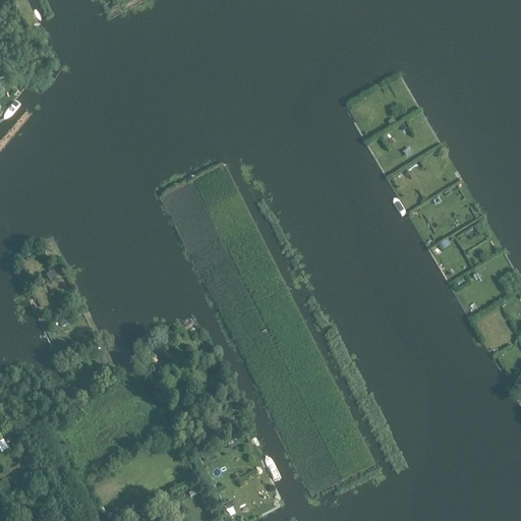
[(394,119),(389,122),(392,127),(398,124),(394,119)]
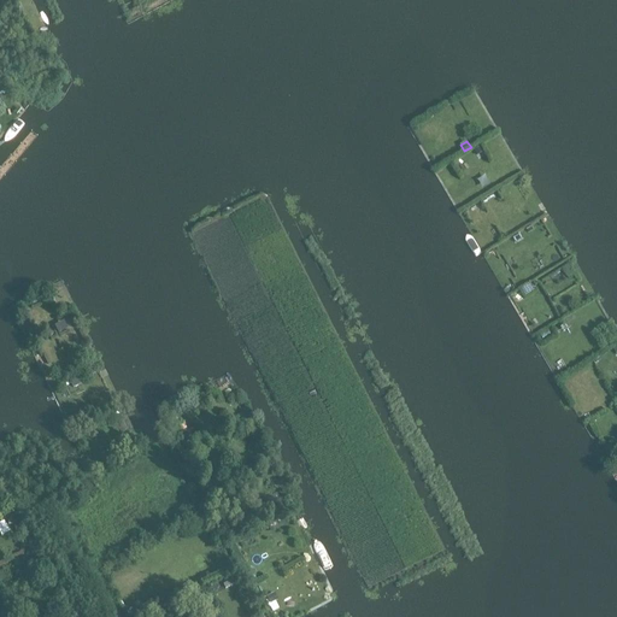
[(575,275),(569,265),(563,269),(569,278),(575,275)]
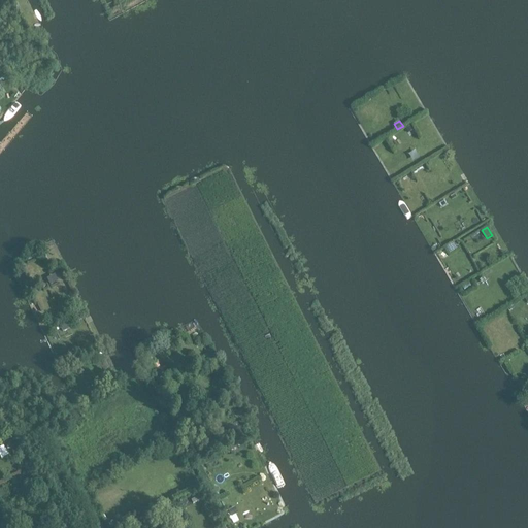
[(450,254),(458,249),(456,243),(454,245),(453,243),(447,248),(450,254)]
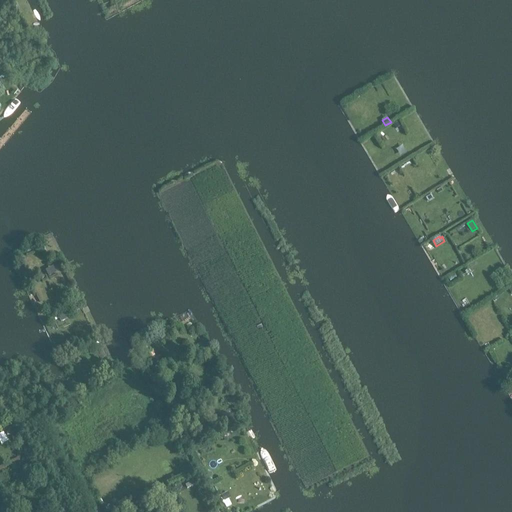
[(48,277),(56,273),(53,266),(45,270),(48,277)]
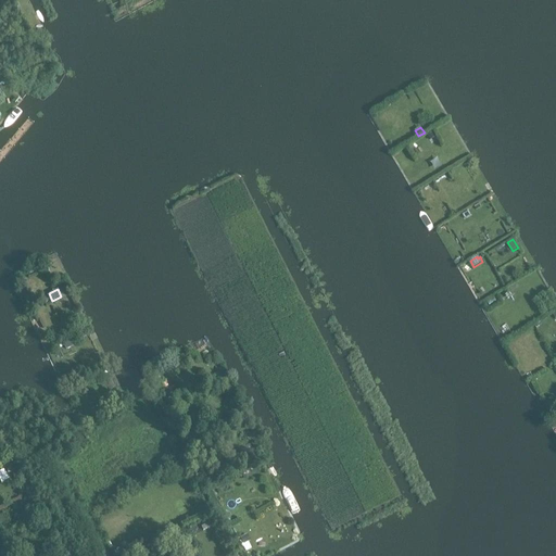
[(496,302),(494,297),(487,302),(489,306),(496,302)]
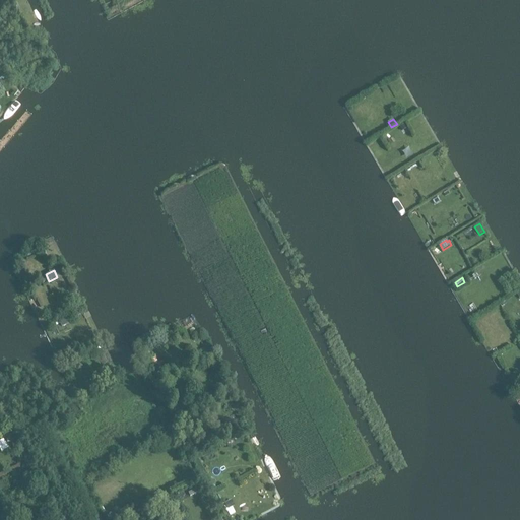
[(86,313),(83,307),(78,310),(81,315),(86,313)]
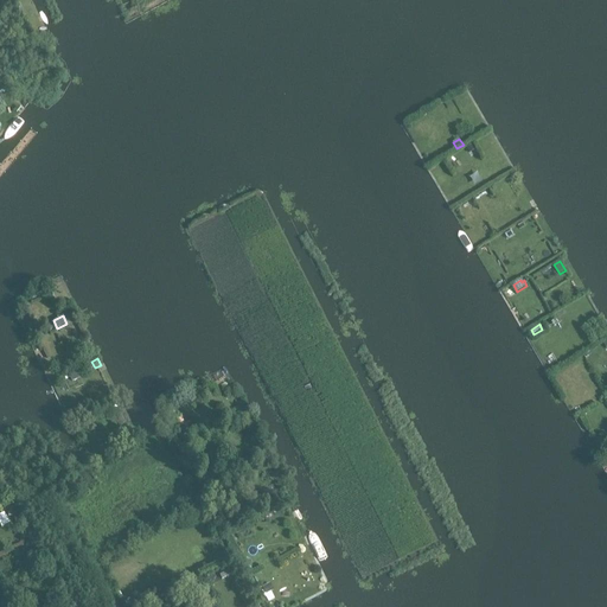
[(80,379),(76,371),(69,375),(71,383),(80,379)]
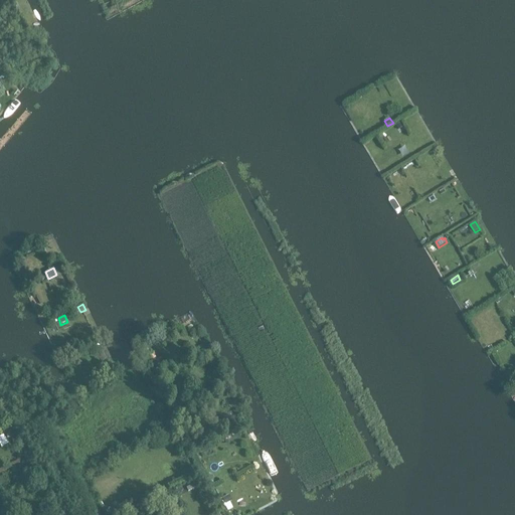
[(208,346),(195,351),(198,356),(210,351),(208,346)]
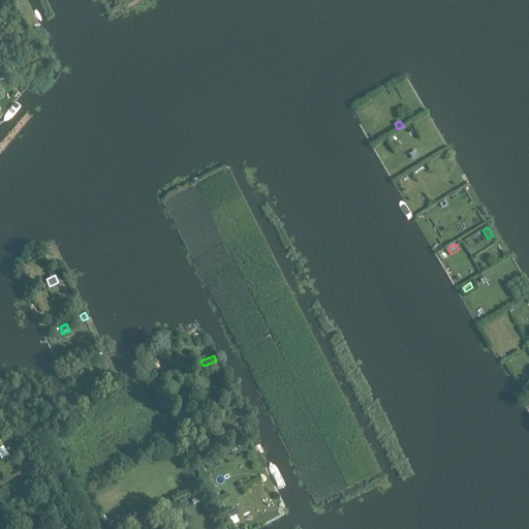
[(0,457),(1,460),(8,456),(3,446),(0,447),(0,457)]
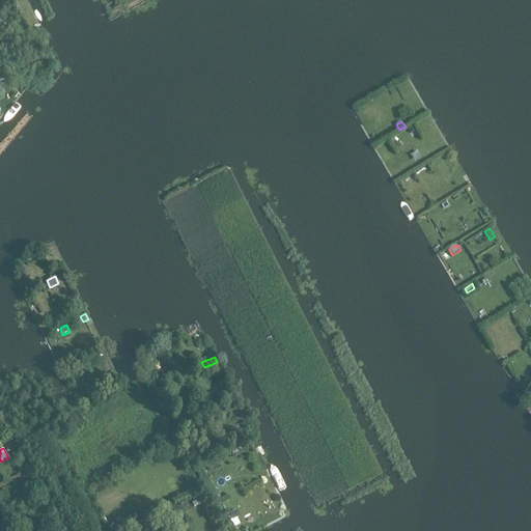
[(201,499),(192,503),(194,507),(203,503),(201,499)]
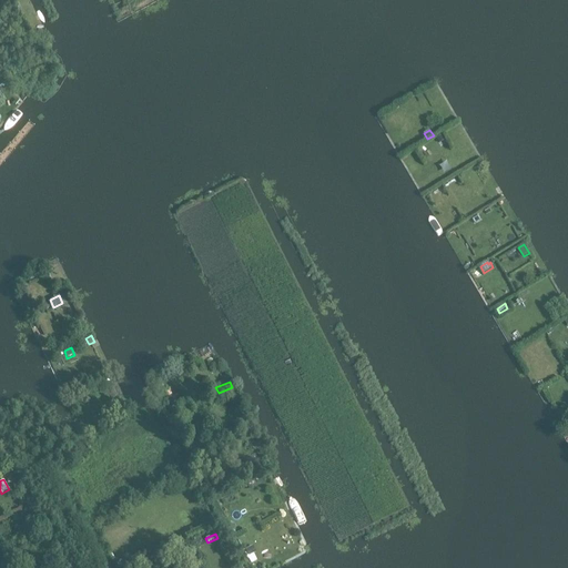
[(199,547),(202,540),(194,537),(191,544),(199,547)]
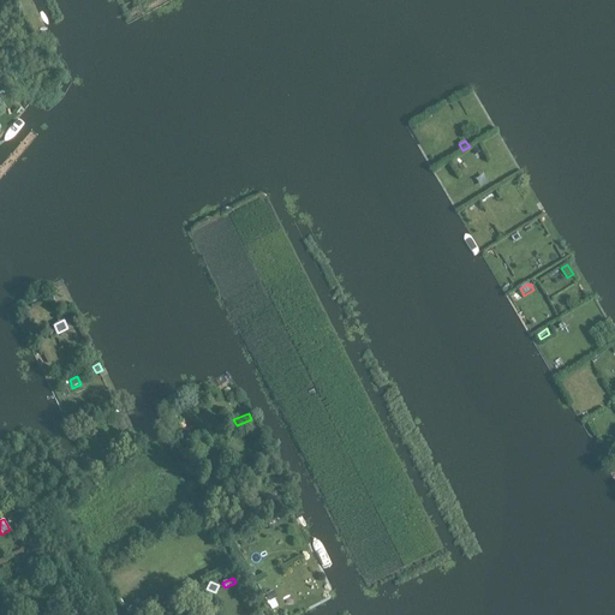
[(270,602),(278,598),(273,591),(267,596),(270,602)]
